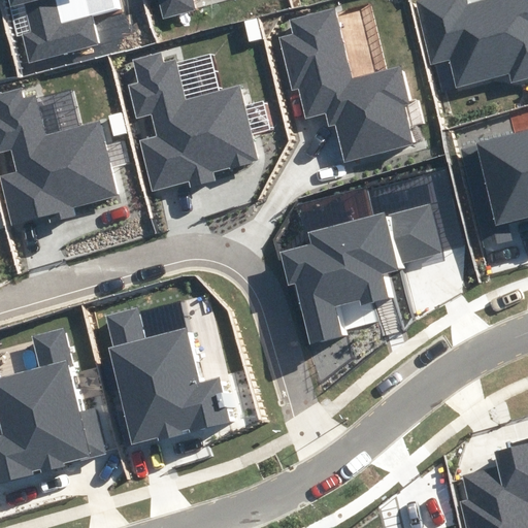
[(22,35),(28,63),(99,46),(92,15),(114,10),(112,0),(13,0),(14,5),(25,2),(32,33),(22,35)]
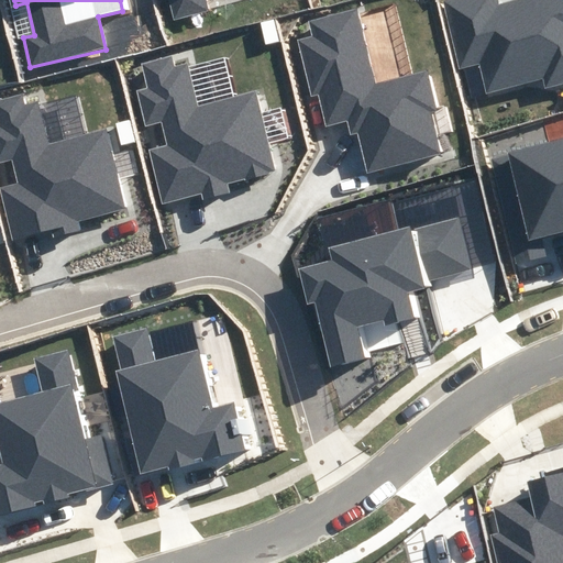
[(168,0),(172,12),(206,3),(205,0),(168,0)]
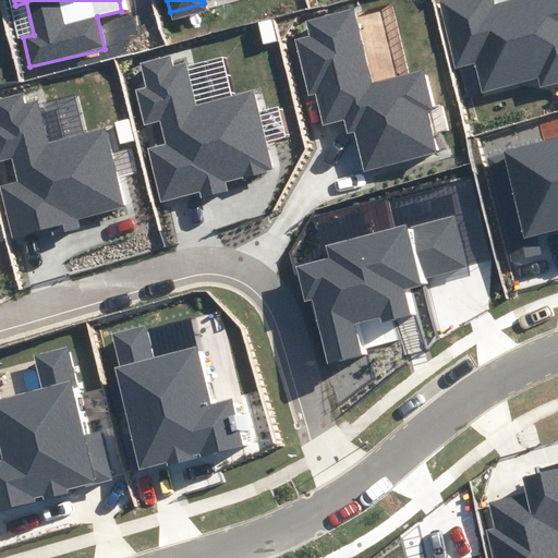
[(490,0),(448,0),(439,2),(457,72),(476,67),(483,92),(540,77),(541,84),(557,80),(557,0),(513,0),(492,5),(490,0)]
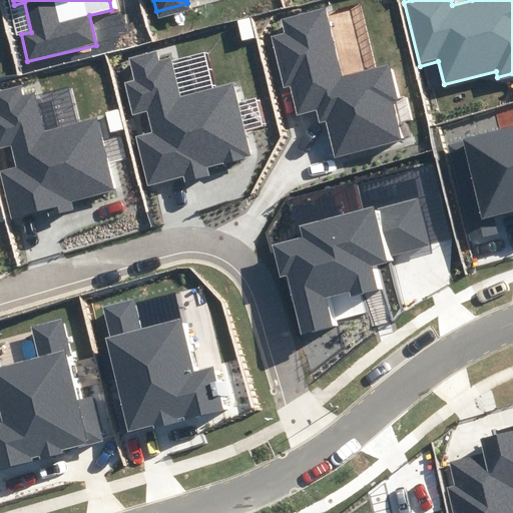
[(287,34),(274,37),(294,115),(322,107),(335,157),(402,139),(383,67),(344,77),(326,8),(283,19),(287,34)]
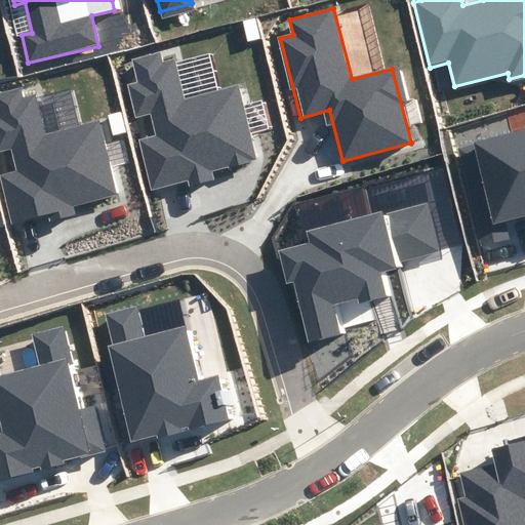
[(139,142),(153,189),(185,180),(186,187),(213,179),(212,173),(257,161),(237,89),(188,103),(176,62),(164,65),(161,55),(134,63),(139,82),(129,85),(137,118),(152,115),(157,136),(139,142)]
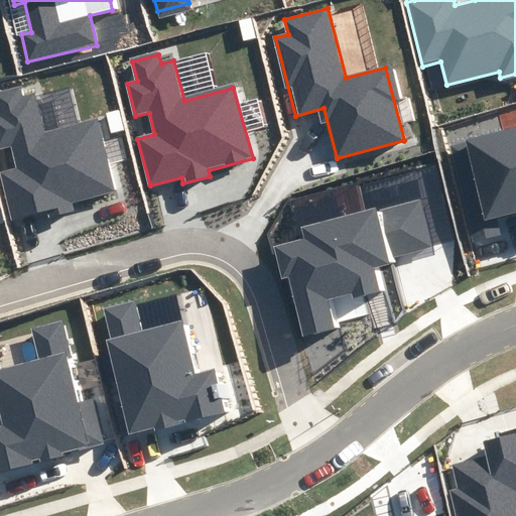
[(0,171),(0,172),(13,220),(43,211),(45,217),(73,210),(71,204),(115,190),(96,121),(47,134),(35,94),(23,97),(20,88),(0,93),(0,148),(11,146),(17,167),(0,171)]
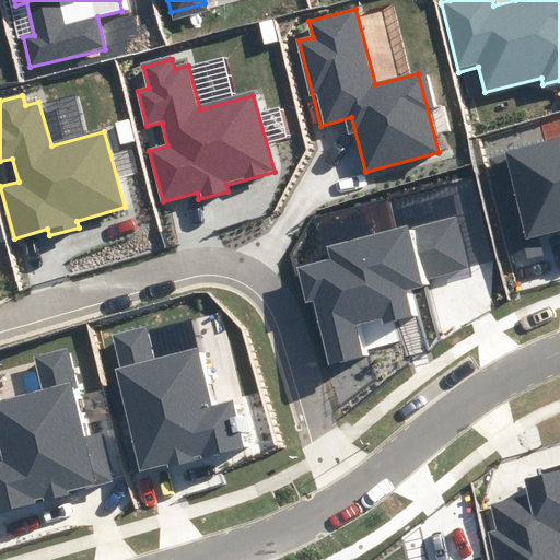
[(559,140),(490,160),(513,243),(559,230),(559,140)]
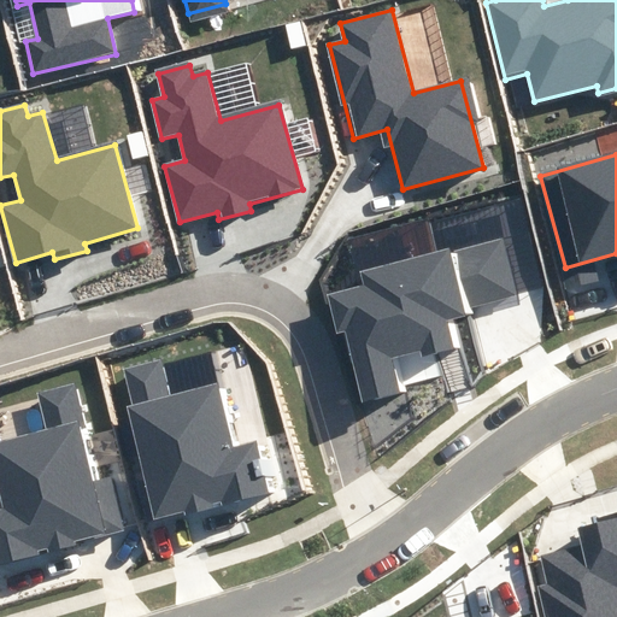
[(344,330),(363,400),(399,391),(391,358),(421,351),(422,357),(457,347),(448,313),(517,295),(503,240),(452,253),(451,250),(358,274),(362,286),(328,295),(338,333),(344,330)]
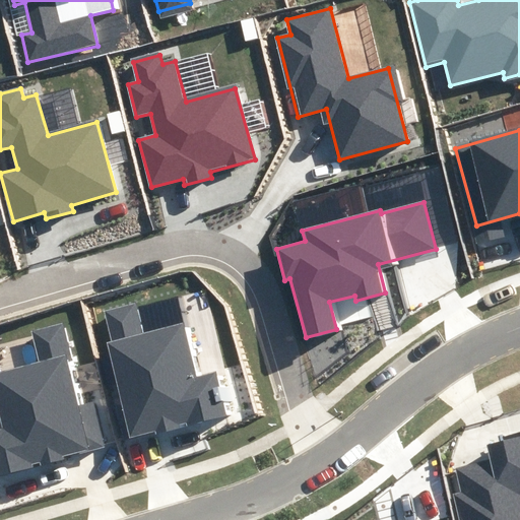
[(114,342),(109,343),(131,437),(157,431),(158,433),(187,427),(187,424),(223,414),(213,373),(195,377),(183,326),(143,335),(136,306),(107,313),(114,342)]
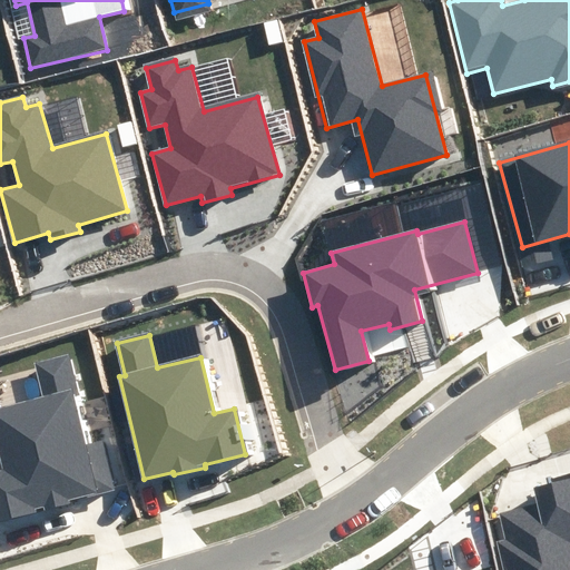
[(72,397),(62,357),(32,364),(41,399),(0,408),(0,455),(3,471),(0,472),(0,520),(70,503),(69,499),(114,489),(101,440),(84,444),(72,397)]
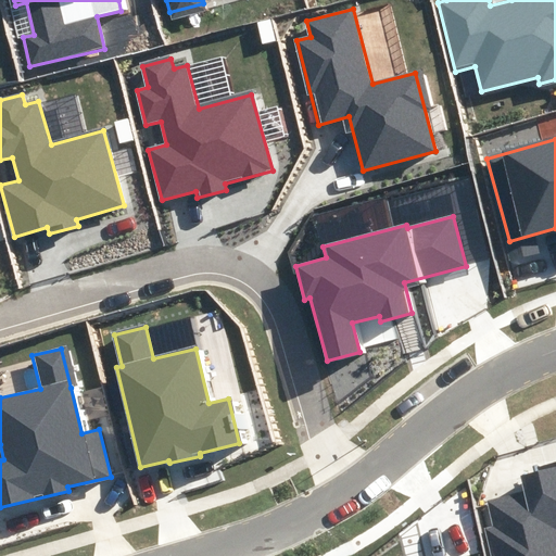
[(555,555),(555,465),(522,474),(527,491),(489,501),(495,526),(485,528),(492,555),(555,555)]
